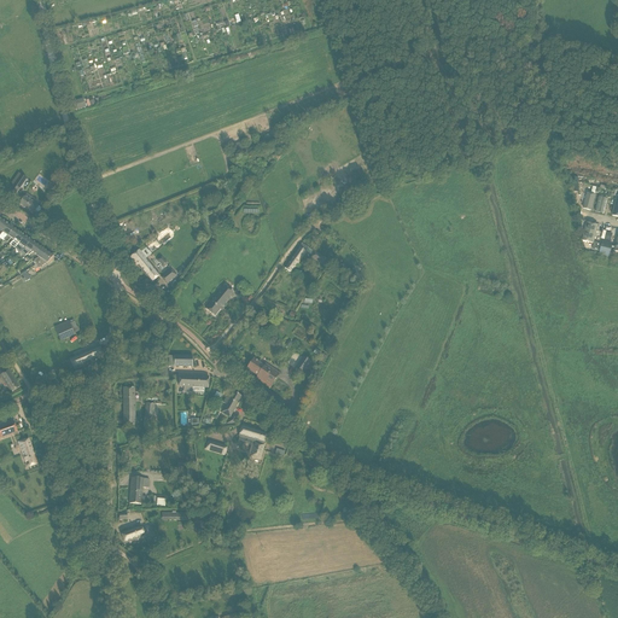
[(21,175),(13,186),(10,191),(16,194),(27,179),(21,175)]
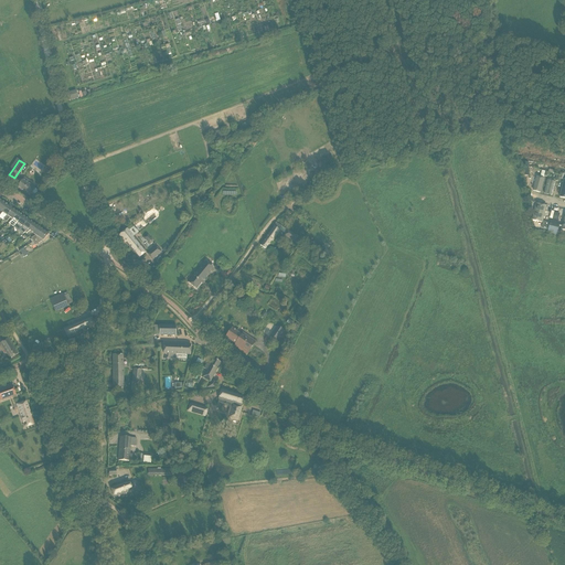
[(62,169),(65,176),(73,171),(71,164),(62,169)]
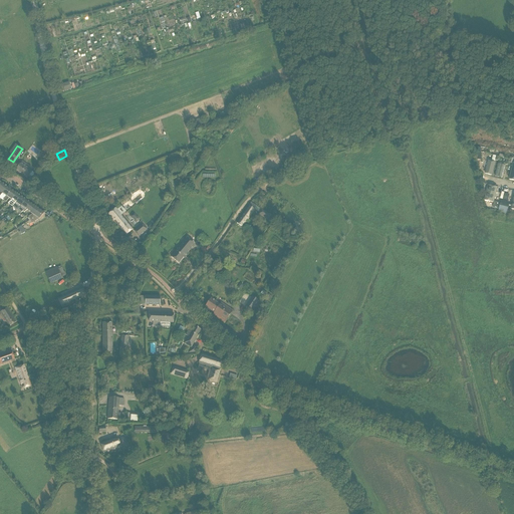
[(28,178),(29,176),(31,177),(34,173),(28,169),(29,166),(22,161),(21,163),(18,162),(14,168),(28,178)]
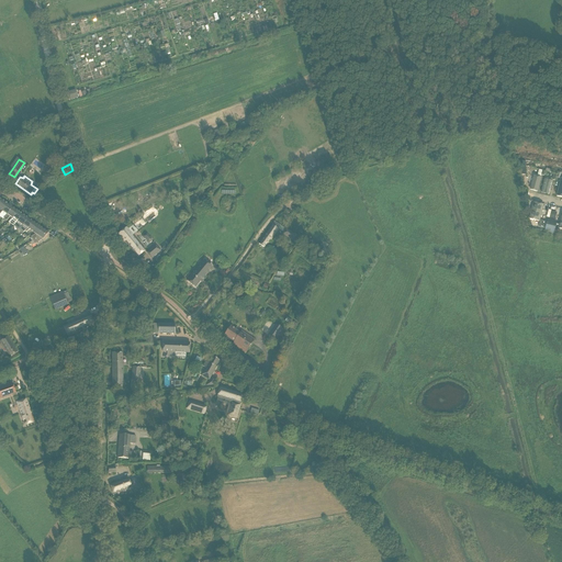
[(534,176),(530,190),(538,192),(542,178),(534,176)]
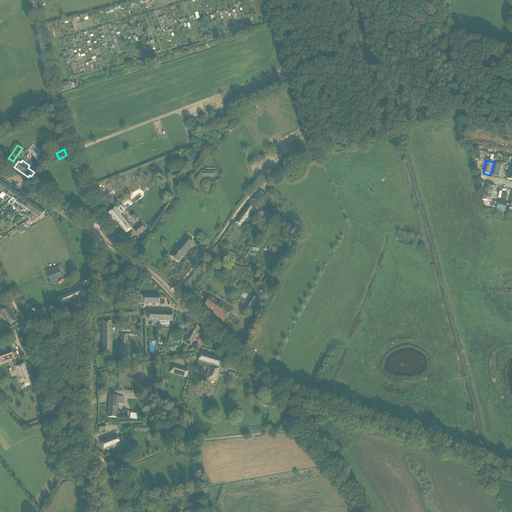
[(496,163),(493,176),(500,177),(503,165),(496,163)]
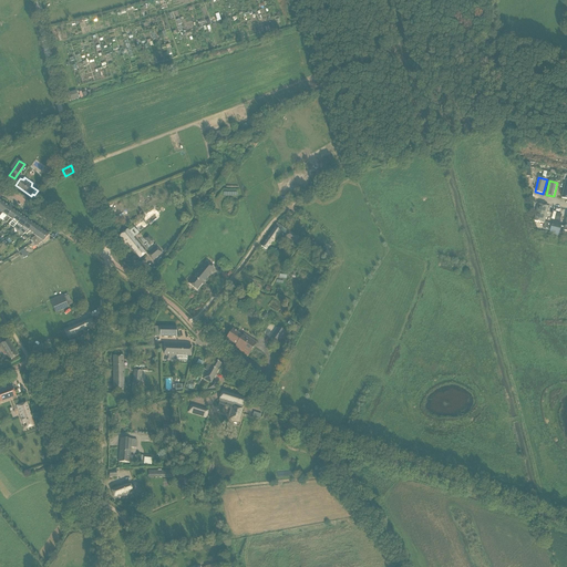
[(549,207),(538,204),(534,222),(545,224),(545,223),(549,207)]
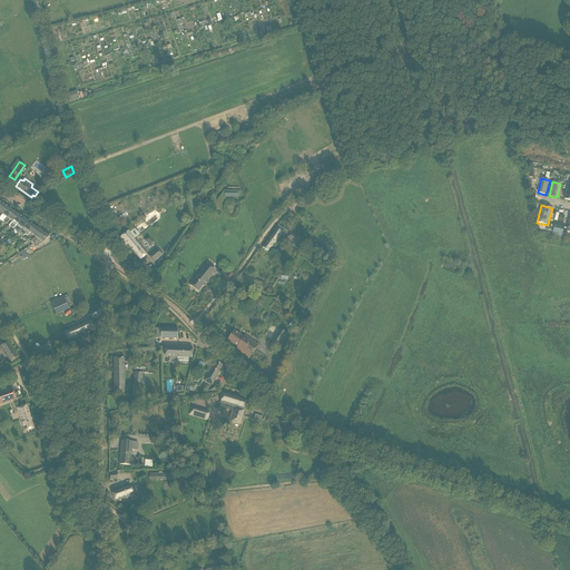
[(0,216),(0,218),(0,219),(3,222),(8,217),(12,210),(8,207),(2,214),(0,216)]
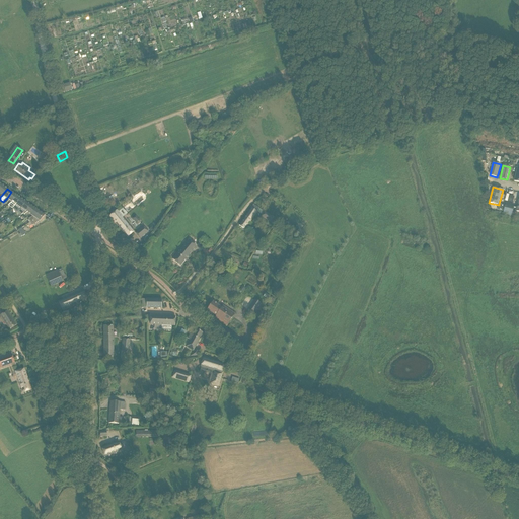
[(7,198),(3,202),(6,204),(9,200),(12,202),(16,195),(11,192),(7,198)]
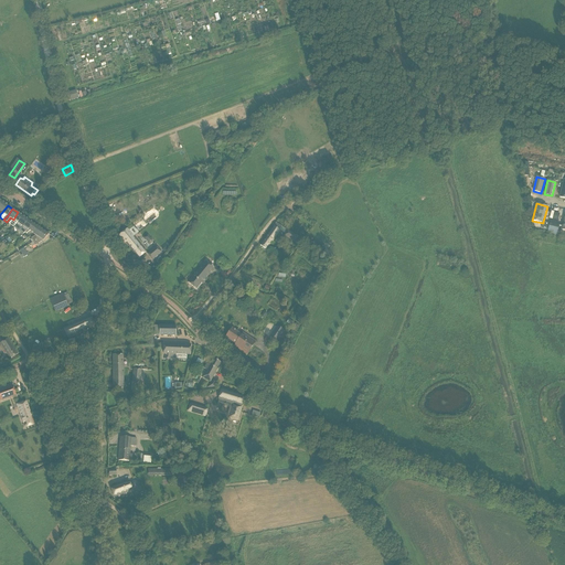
[(13,226),(14,226),(18,223),(23,215),(18,212),(13,220),(9,224),(13,227),(13,226)]
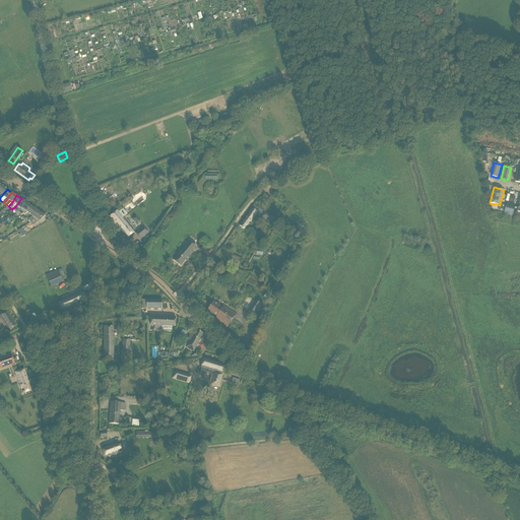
[(16,212),(17,211),(21,208),(26,202),(21,198),(16,205),(13,208),(12,209),(16,212)]
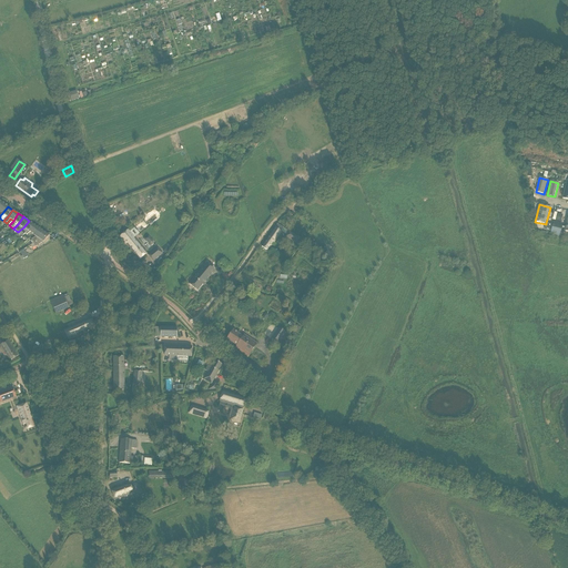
[(26,233),(26,234),(29,231),(33,224),(29,221),(23,227),(19,231),(23,235),(26,233)]
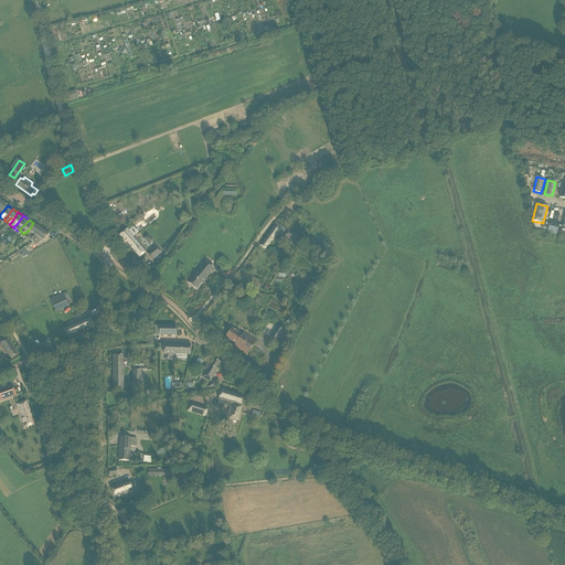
[(29,231),(33,234),(34,234),(39,227),(33,223),(29,230),(25,233),(27,234),(29,231)]
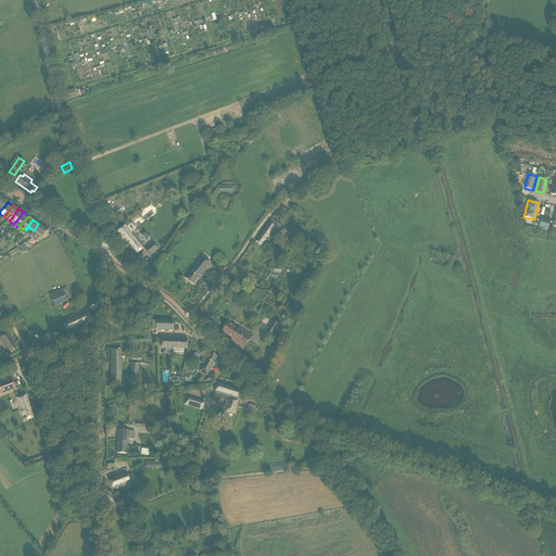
[(539,219),(538,226),(539,226),(540,226),(539,229),(548,231),(550,228),(552,229),(553,223),(551,222),(541,219),(539,219)]
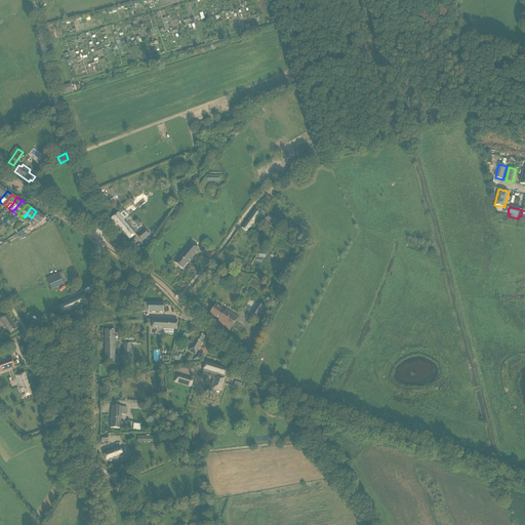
[(254,210),(242,228),(248,232),(260,214),(259,214),(254,210)]
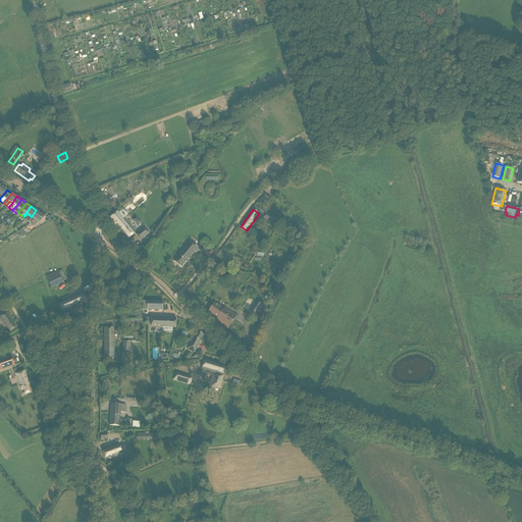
[(29,220),(31,223),(36,219),(41,213),(36,210),(32,216),(31,216),(33,217),(29,220)]
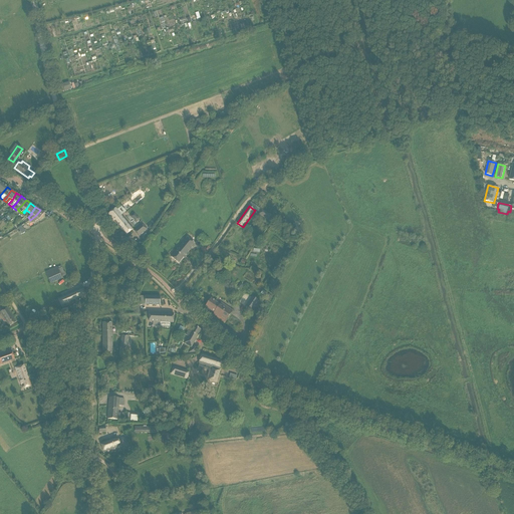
[(108,214),(125,235),(134,229),(115,208),(108,214)]
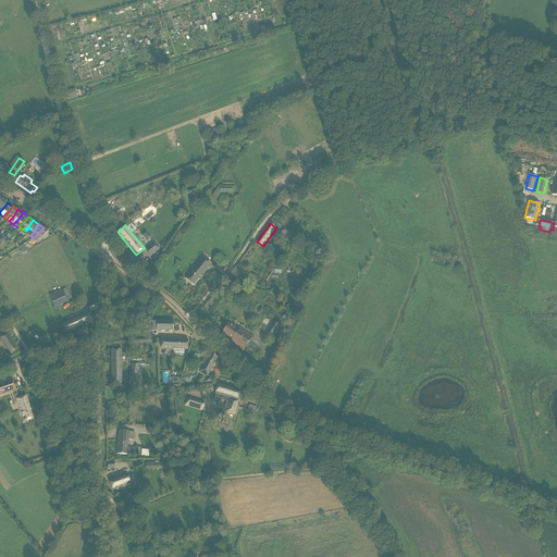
[(281,230),(279,233),(292,240),(295,234),(283,226),(281,230)]
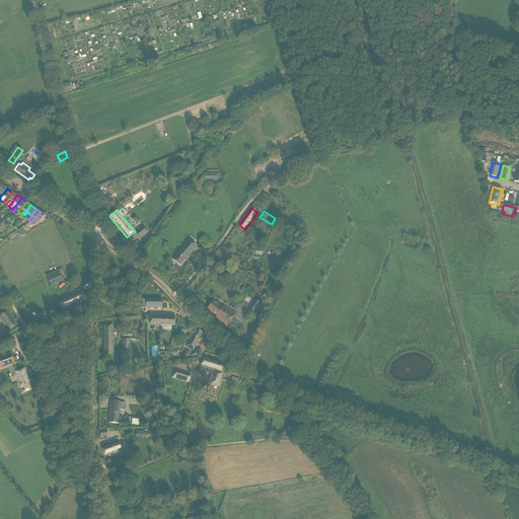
[(30,222),(32,225),(40,221),(46,215),(41,212),(35,218),(30,222)]
